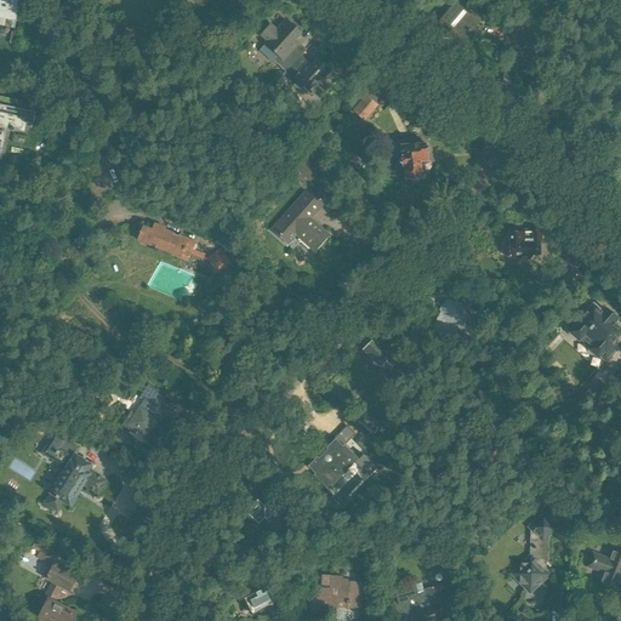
[(0,0),(0,18),(16,22),(18,7),(22,9),(22,0),(0,0)]
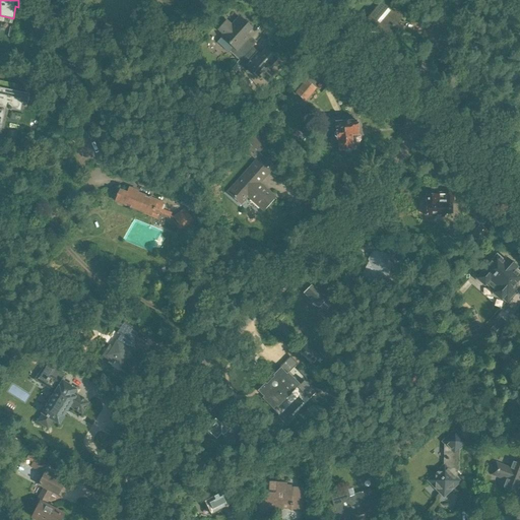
[(394,22),(397,16),(389,11),(381,4),(367,21),(377,30),(377,31),(388,39),(394,27),(393,26),(391,24),(393,21),(394,22)]
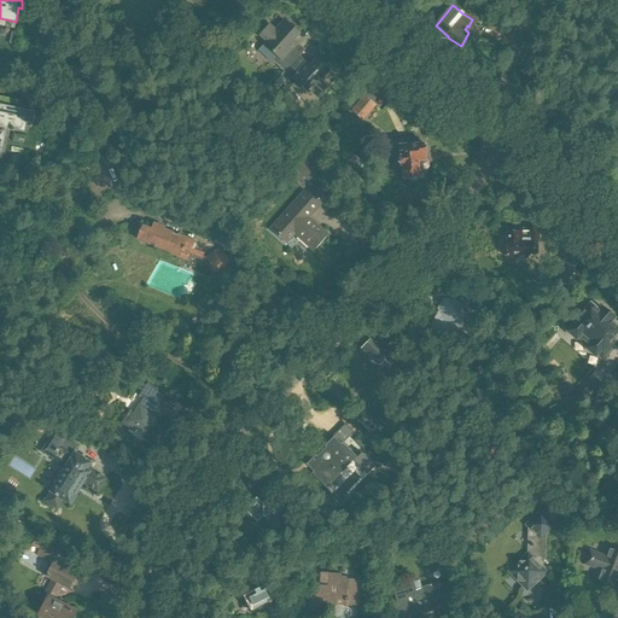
[(281,76),(296,60),(295,60),(301,54),(292,47),(295,45),(291,42),(298,34),(284,22),(275,31),(269,25),(260,36),(266,41),(263,45),(277,57),(273,62),(284,73),(280,76),(281,76)]
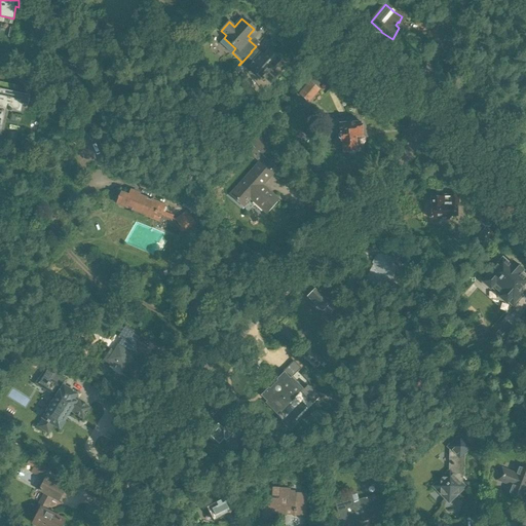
[(252,51),(239,65),(249,73),(252,71),(263,81),(265,79),(270,83),(278,75),(273,70),(280,62),(269,50),(262,58),(259,55),(258,58),(252,51)]
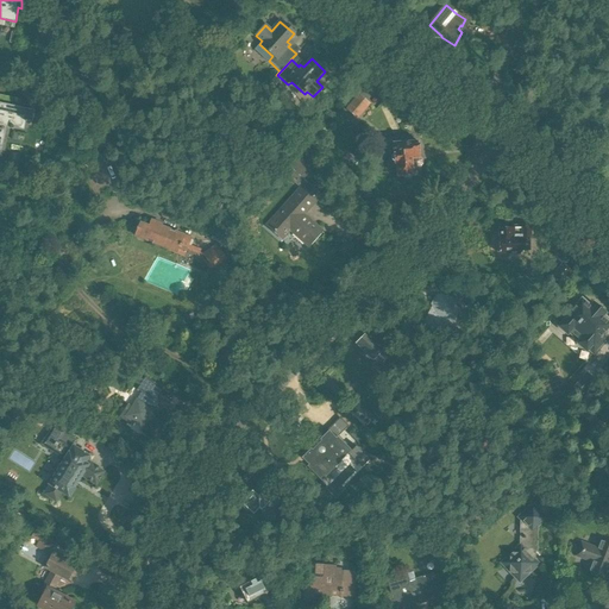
[(357,120),(370,105),(358,95),(346,110),(357,120)]
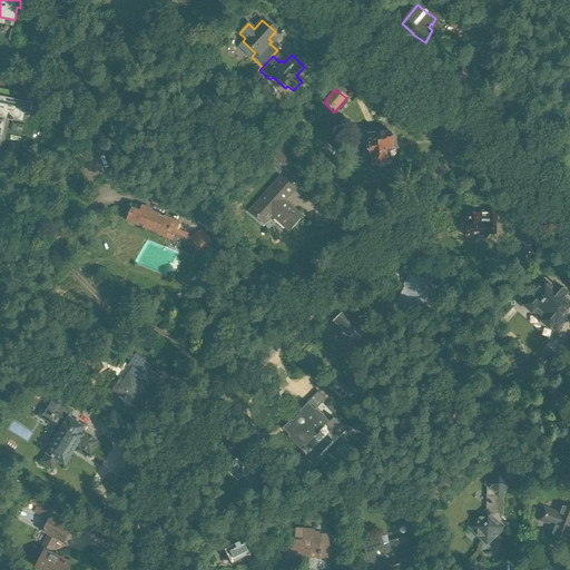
[(32,104),(0,96),(0,140),(1,141),(6,118),(22,121),(23,114),(30,116),(32,104)]
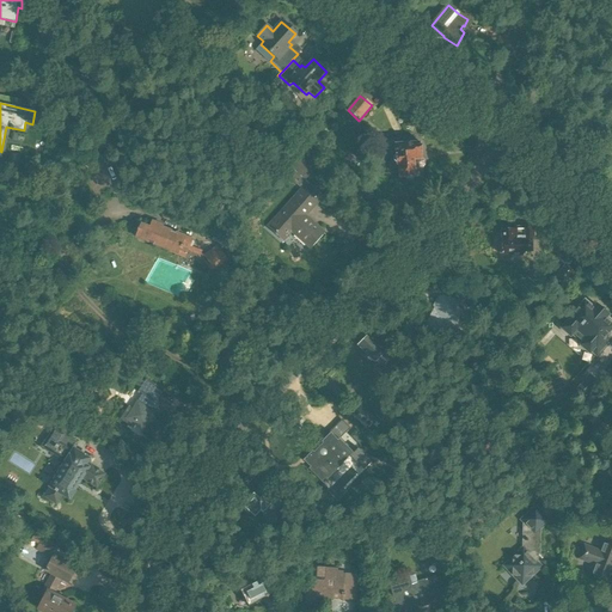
[(422,159),(421,159),(420,142),(414,142),(414,136),(391,139),(387,144),(389,155),(396,154),(393,157),(393,161),(396,164),(396,166),(398,165),(399,178),(423,176),(422,167),(424,165),(424,163),(423,160),(422,159)]
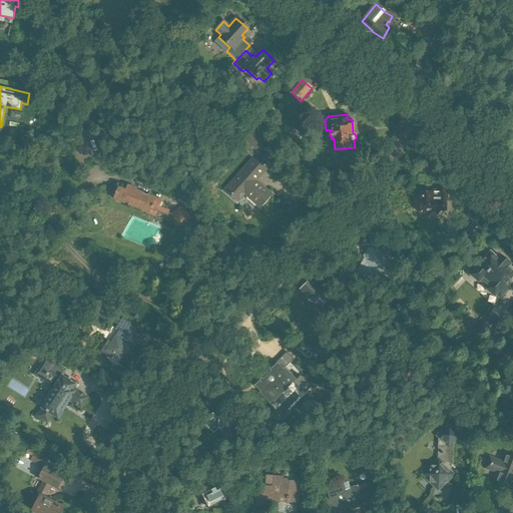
[(257,185),(253,182),(270,165),(253,151),(264,141),(252,132),(240,146),(253,158),(225,189),(234,198),(242,189),(248,194),(247,196),(258,205),(268,193),(271,195),(259,183),(257,185)]
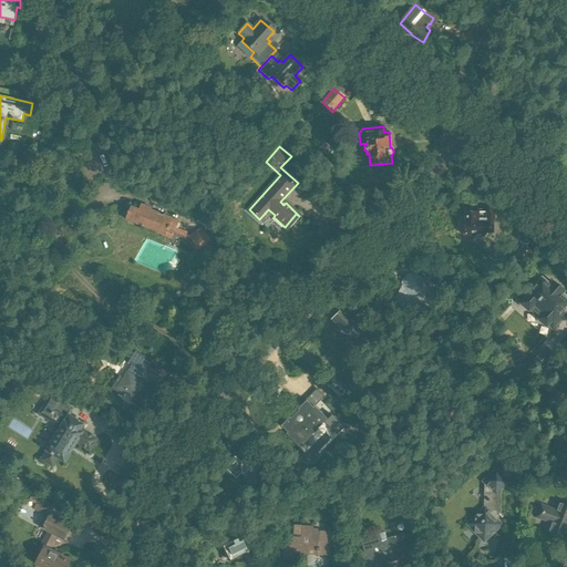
[(178,223),(147,210),(148,208),(147,208),(146,209),(143,207),(143,206),(140,205),(137,210),(131,208),(129,212),(127,212),(125,217),(126,218),(125,219),(156,232),(156,233),(171,239),(174,232),(186,236),(187,233),(176,228),(178,223)]
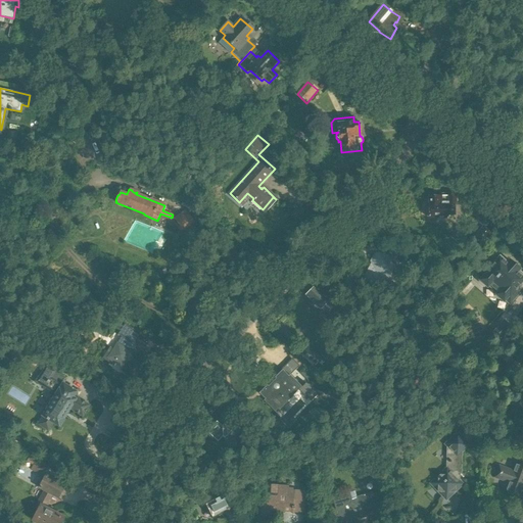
[(438,220),(442,220),(443,218),(448,218),(448,215),(454,215),(454,204),(455,204),(455,195),(440,196),(440,197),(431,197),(431,201),(429,201),(429,206),(426,206),(426,217),(435,217),(435,218),(437,218),(438,220)]
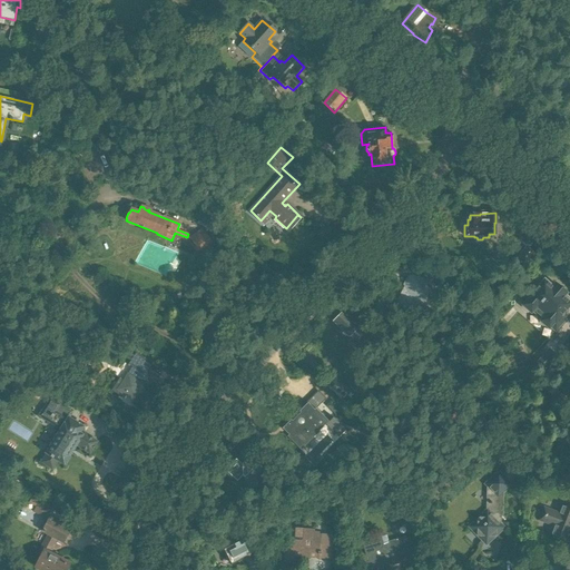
[(190,238),(198,251),(210,243),(203,231),(190,238)]
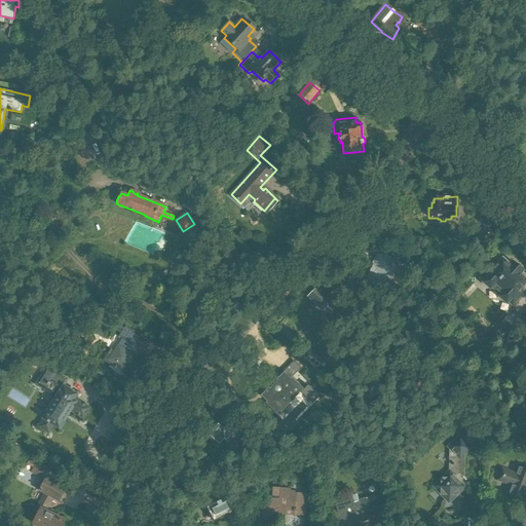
[(485,228),(473,243),(480,249),(482,250),(494,235),(493,234),(485,228)]
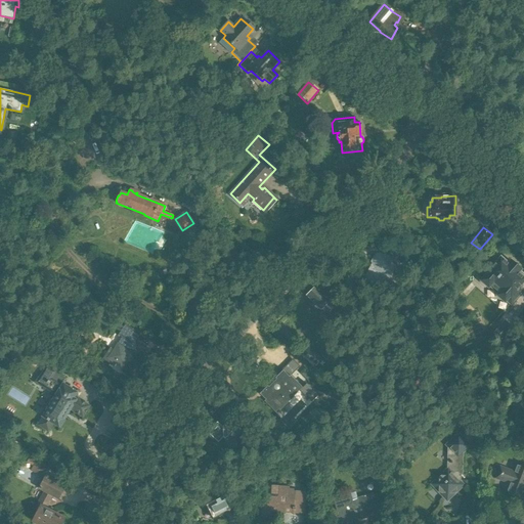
[(405,267),(411,254),(387,242),(380,256),(383,257),(379,264),(375,262),(363,286),(375,291),(380,280),(395,288),(399,279),(396,278),(402,266),(405,267)]
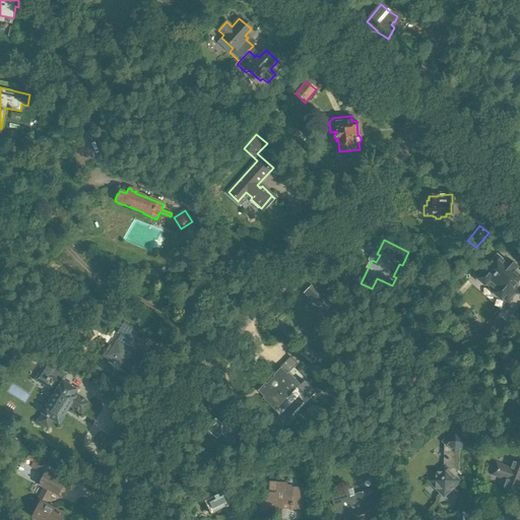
[(491,294),(499,301),(501,298),(505,302),(510,296),(508,294),(511,290),(509,288),(519,277),(518,276),(519,274),(515,270),(513,272),(512,271),(515,268),(513,266),(512,266),(511,266),(507,262),(507,261),(505,259),(503,262),(495,256),(493,258),(491,257),(486,262),(489,263),(485,267),(481,264),(473,273),(476,276),(474,278),(482,285),(484,283),(493,290),(491,294)]
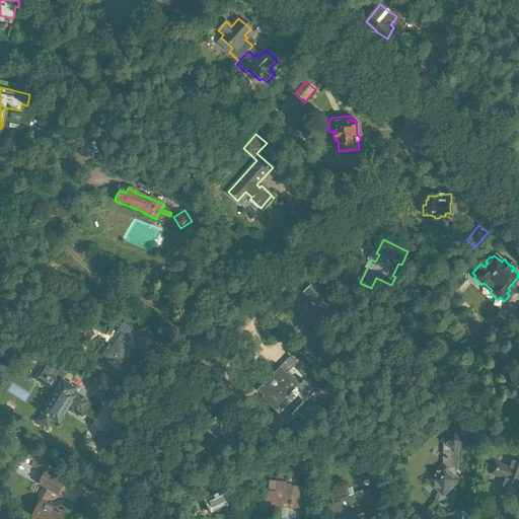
[(332,291),(318,278),(312,284),(303,293),(318,307),(318,306),(321,310),(325,309),(327,307),(329,305),(329,301),(326,298),(332,291)]
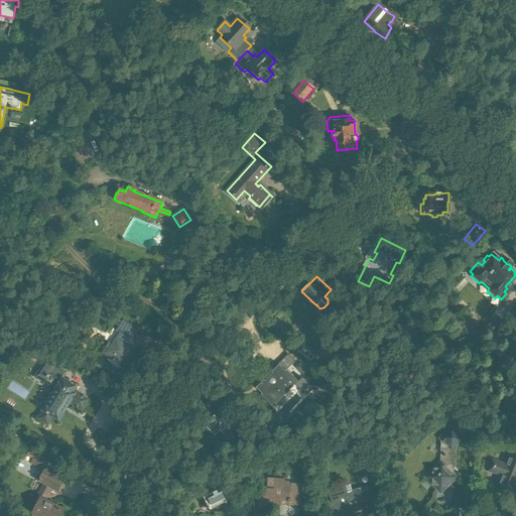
[(497,315),(486,328),(494,336),(505,323),(497,315)]
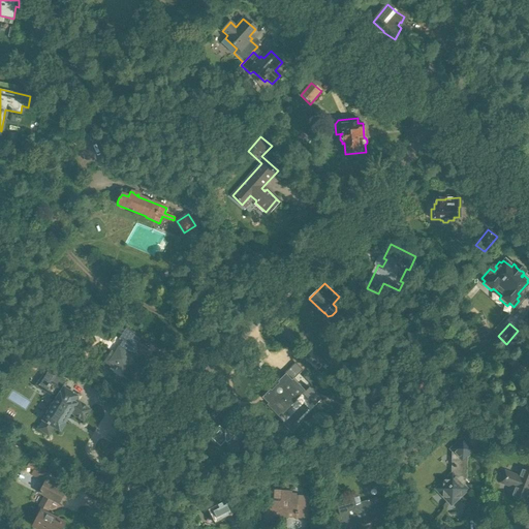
[(150,359),(133,347),(141,337),(126,328),(119,339),(122,341),(114,353),(111,351),(103,363),(115,370),(117,368),(124,372),(122,375),(134,382),(150,359)]
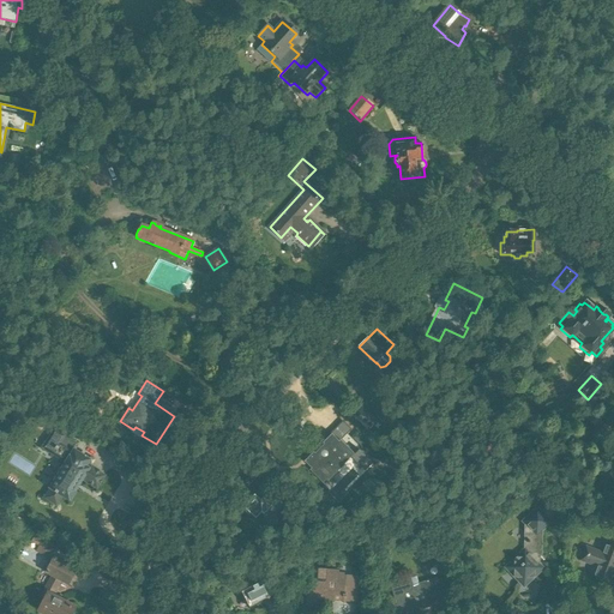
[(378,420),(355,402),(349,410),(371,428),(378,420)]
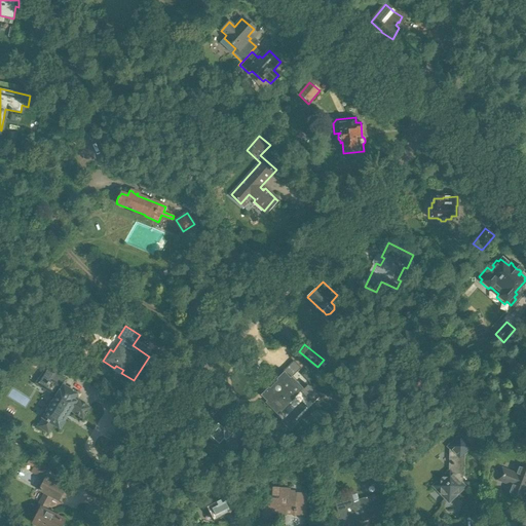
[(65,421),(71,412),(83,419),(90,408),(75,399),(78,393),(63,384),(62,386),(51,380),(55,374),(46,368),(39,379),(45,383),(46,386),(44,389),(55,397),(46,411),(44,410),(41,416),(42,417),(41,418),(42,419),(38,427),(48,434),(53,426),(60,429),(61,429),(66,422),(65,421)]
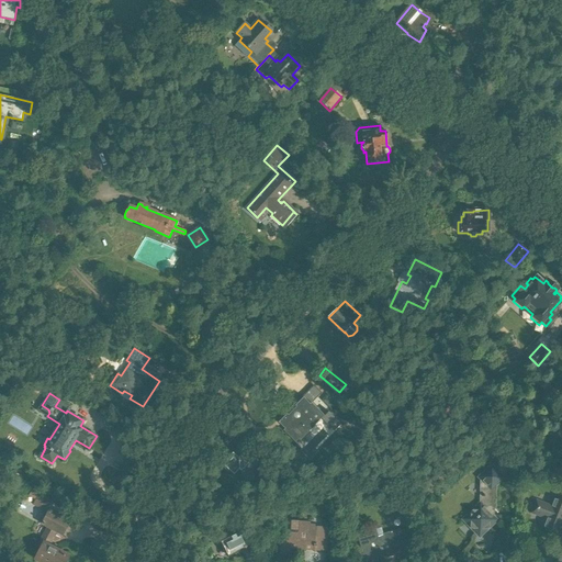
[(310,403),(303,396),(294,405),(295,407),(288,415),(287,414),(278,423),(284,429),(285,428),(296,439),(306,429),(307,430),(324,415),(311,402),(310,403)]
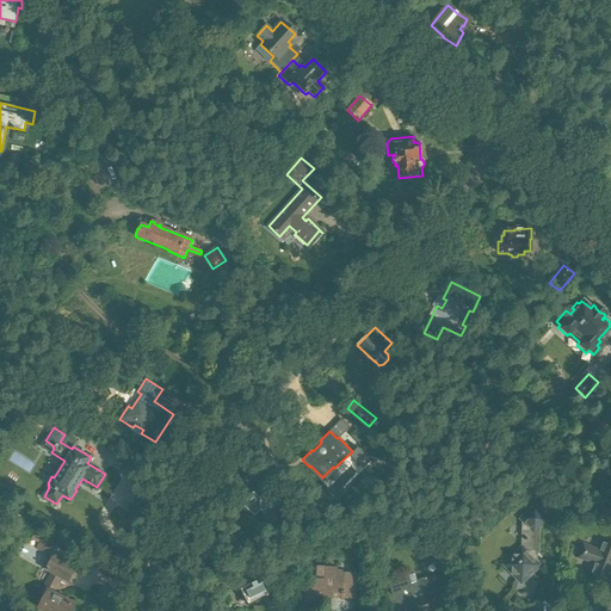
[(282,504),(269,492),(264,498),(261,495),(259,499),(253,493),(241,506),(254,517),(259,511),(261,513),(264,511),(270,516),(282,504)]
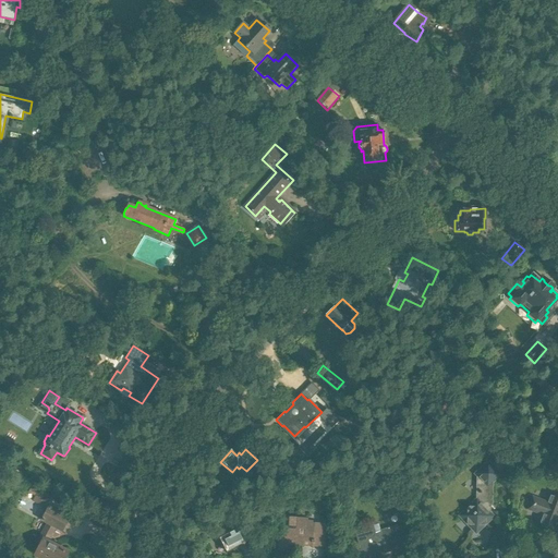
[(476,499),(459,516),(472,530),(476,525),(480,530),(484,525),(494,517),(490,513),(490,509),(490,506),(493,504),(493,480),(496,476),(497,477),(500,474),(508,466),(500,459),(493,466),(487,461),(475,473),(474,474),(476,476),(476,483),(476,484),(475,498),(476,498),(476,499)]
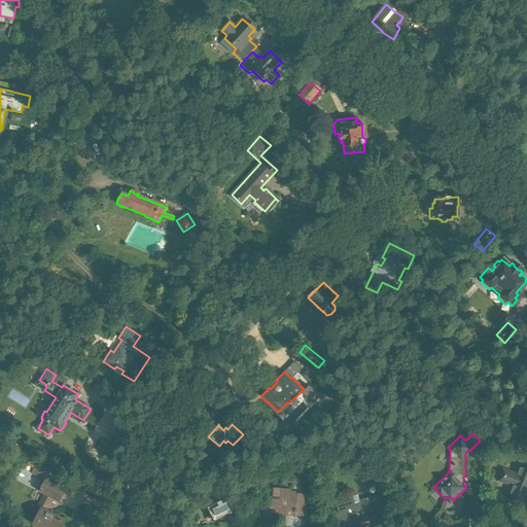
[(332,463),(341,457),(337,452),(336,454),(332,450),(326,455),(332,463)]
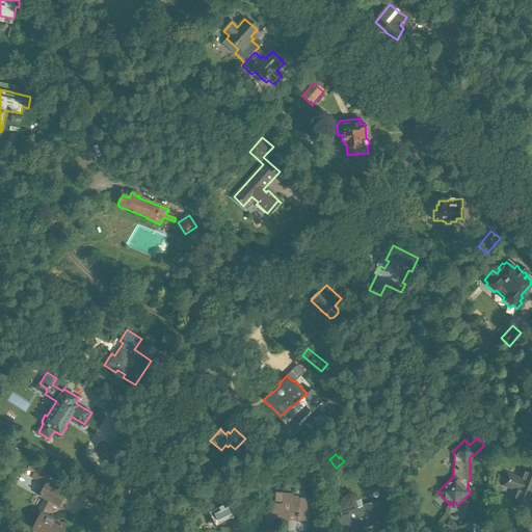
[(34,473),(38,467),(31,462),(27,470),(34,473)]
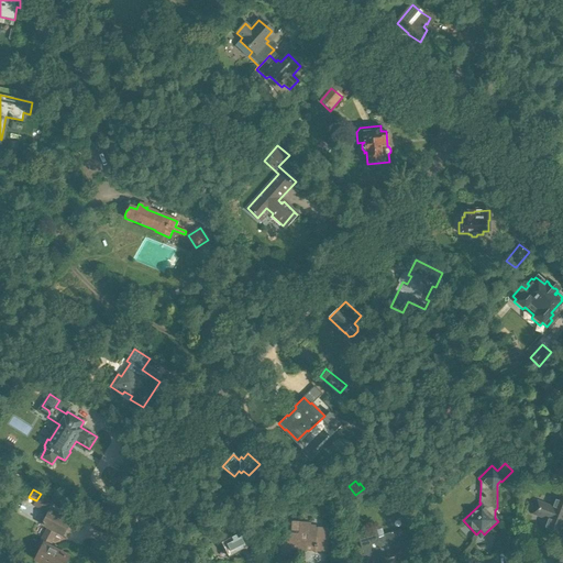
[(36,500),(34,505),(40,508),(42,505),(47,507),(52,499),(41,494),(36,500)]
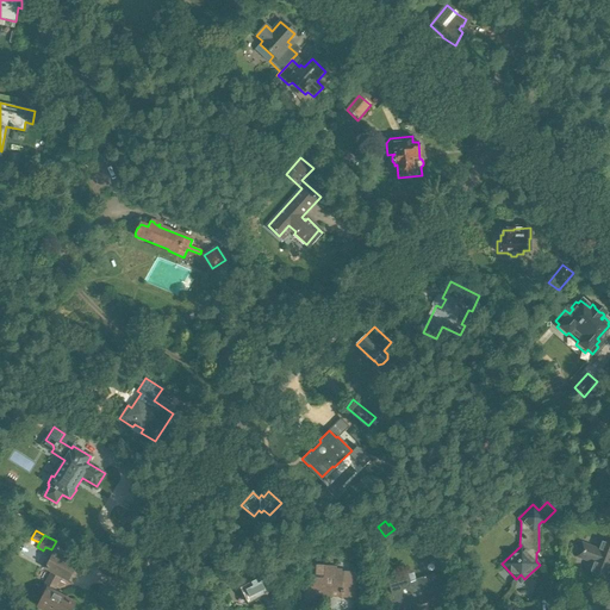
[(609,543),(601,541),(597,549),(585,545),(580,558),(592,562),(589,572),(607,579),(609,570),(609,543)]
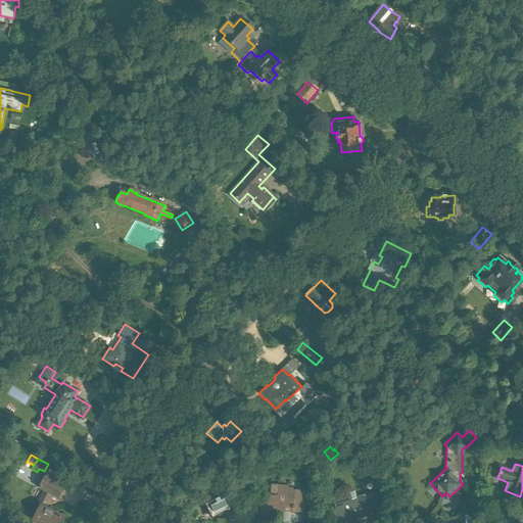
[(39,509),(34,519),(40,522),(60,522),(63,518),(44,508),(52,493),(58,497),(64,485),(46,475),(40,487),(45,490),(36,508),(39,509)]
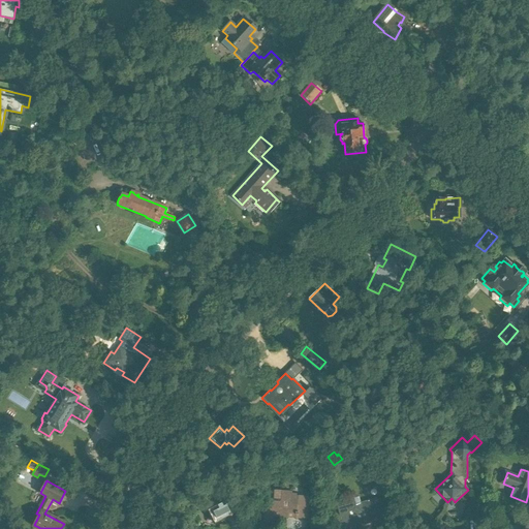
[(307,519),(308,497),(296,496),(296,494),(291,494),(291,492),(267,490),(265,509),(275,510),(275,509),(278,509),(278,515),(288,516),(288,514),(296,514),(296,518),(307,519)]
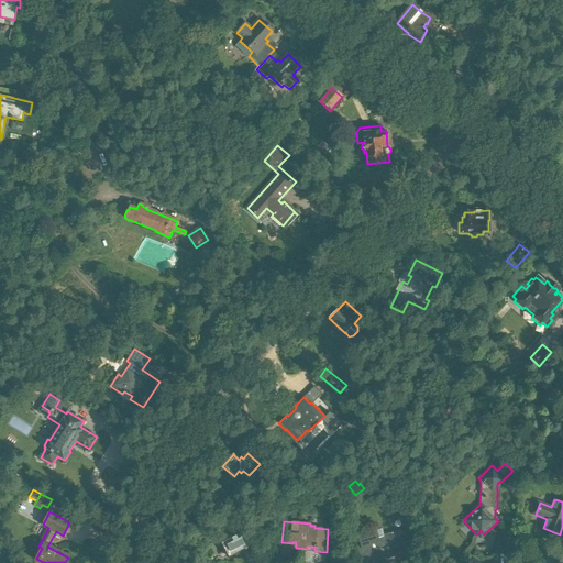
[(416,551),(409,530),(401,532),(400,530),(384,534),(384,537),(378,539),(376,530),(357,536),(363,555),(360,555),(362,562),(375,562),(398,556),(397,554),(406,552),(407,553),(416,551)]
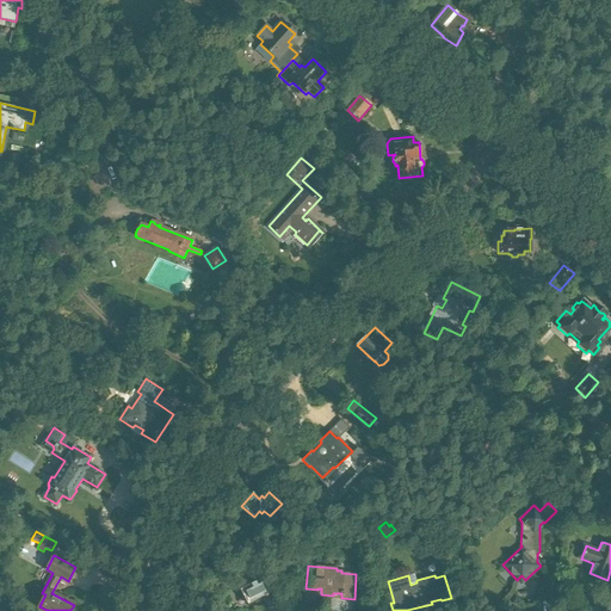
[(271,593),(263,578),(255,581),(255,580),(251,582),(251,584),(240,590),(248,604),(271,593)]
